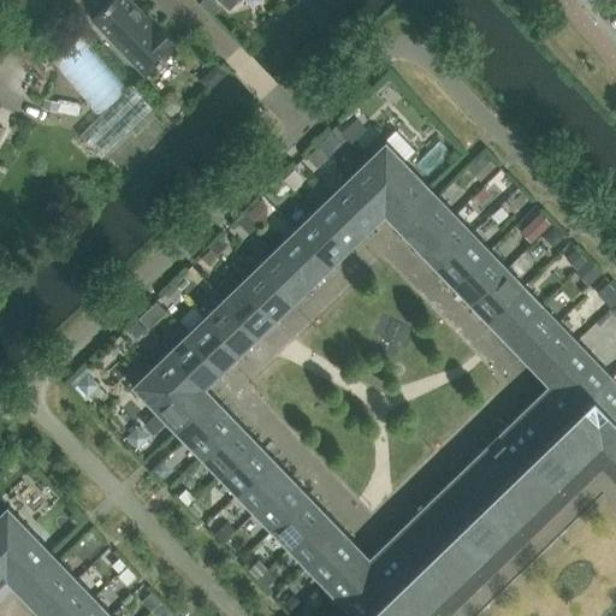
[(158,23),(154,27),(129,0),(110,0),(93,17),(147,75),(175,48),(172,45),(175,42),(158,23)]
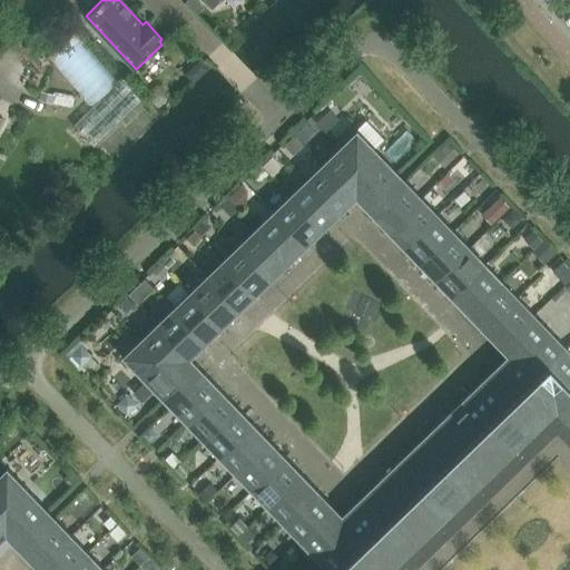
[(196,0),(187,0),(185,3),(196,15),(203,7),(196,0)]
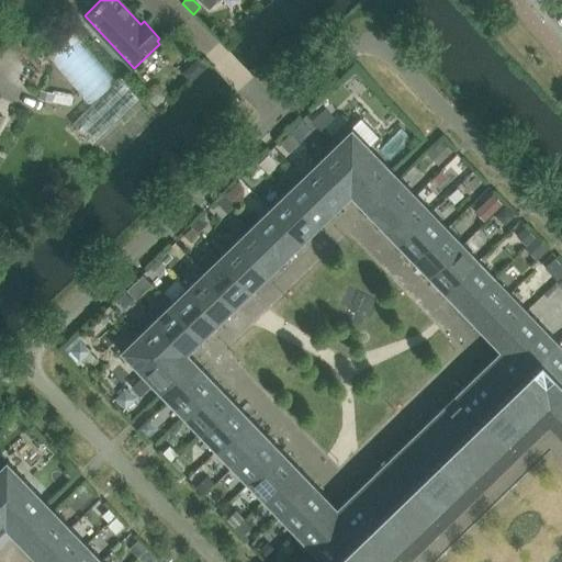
[(191,81),(205,67),(198,58),(182,72),(191,81)]
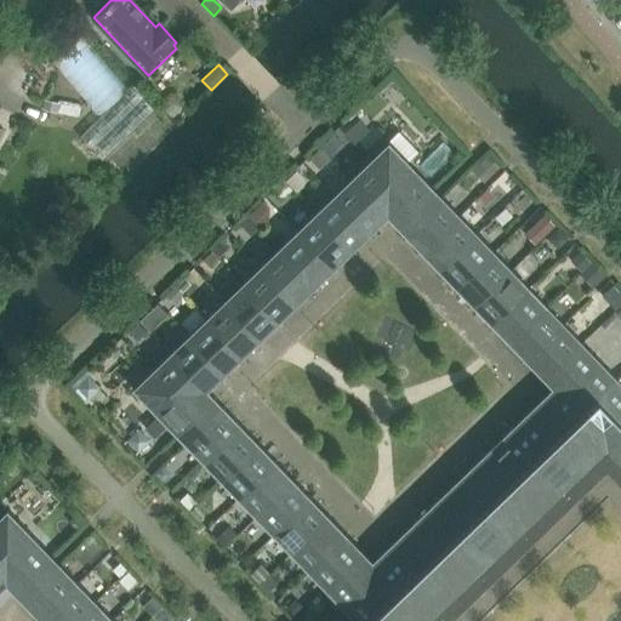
[(79,137),(103,160),(154,108),(131,85),(79,137)]
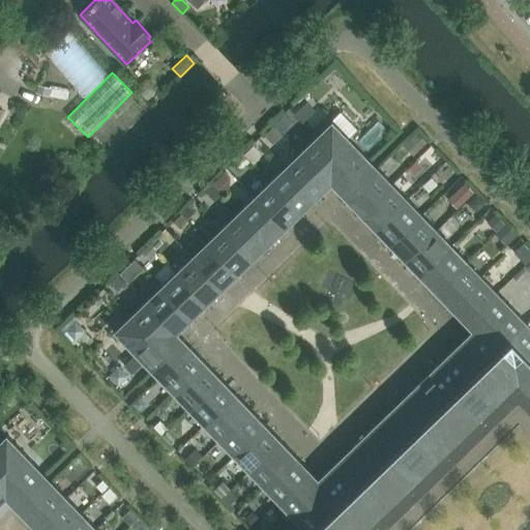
[(38,85),(36,93),(49,96),(51,88),(38,85)]
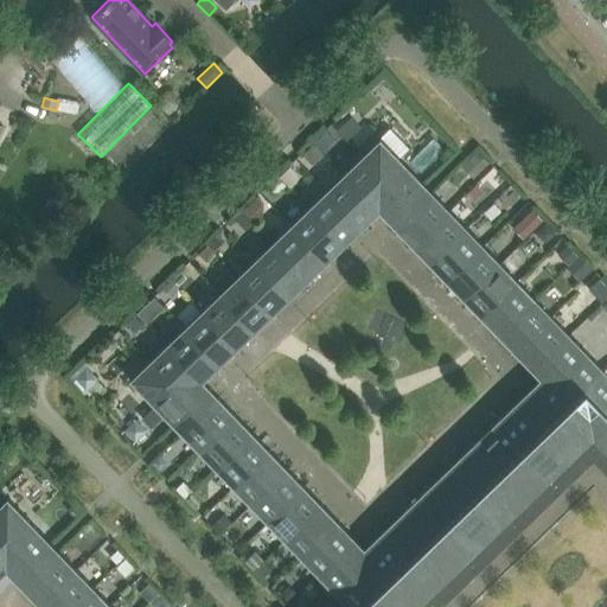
[(347,141),(362,127),(351,116),(337,131),(347,141)]
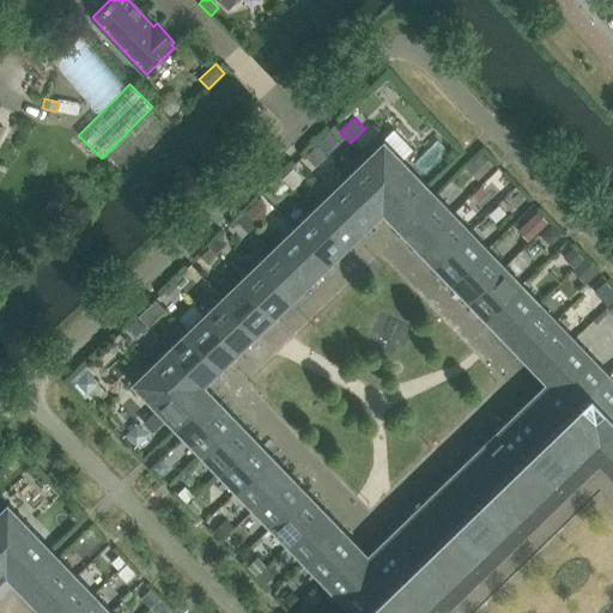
[(331,132),(317,143),(326,152),(339,141),(331,132)]
